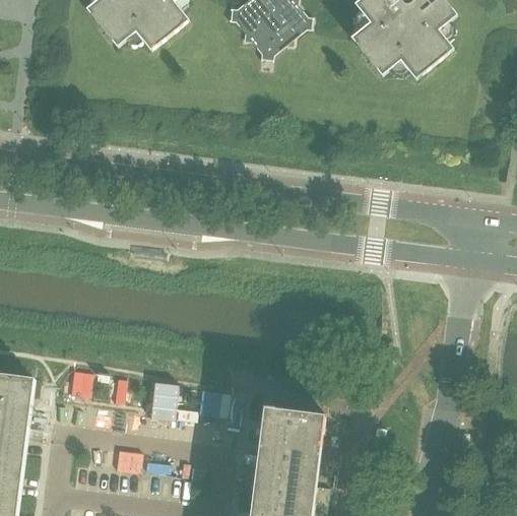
[(93,0),(85,7),(116,45),(134,30),(149,49),(188,18),(174,0),(93,0)]
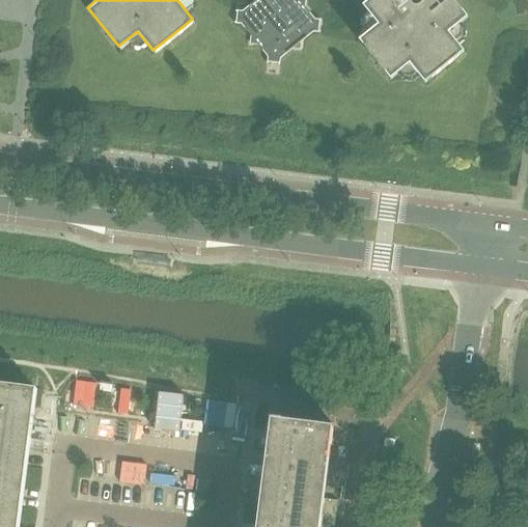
[(239,20),(248,31),(266,53),(265,59),(278,60),(278,54),(311,28),(317,28),(318,16),(312,15),(300,0),(248,0),(240,7),(234,6),(232,19),(239,20)]
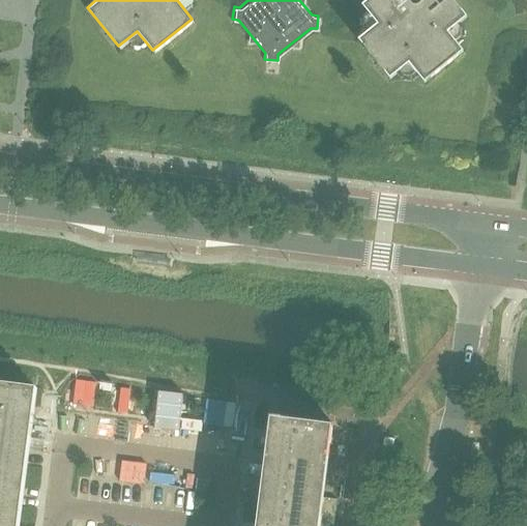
[(464,13),(452,0),(439,0),(437,2),(435,0),(362,0),(359,2),(374,22),(356,36),(386,76),(406,60),(421,79),(461,48),(445,28),(464,13)]
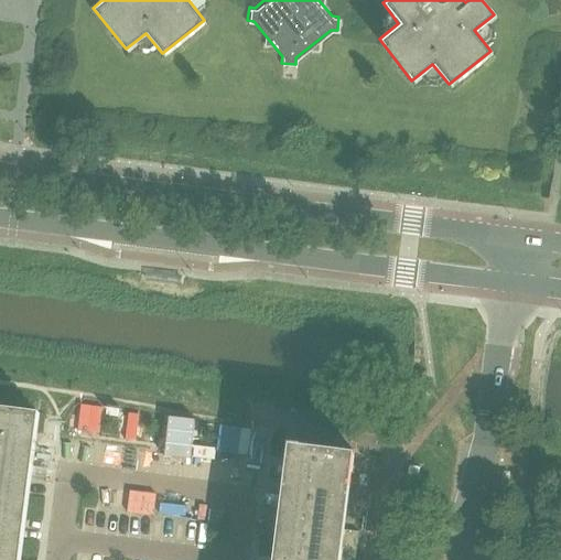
[(0,559),(17,559),(35,409),(31,408),(0,402),(0,559)]
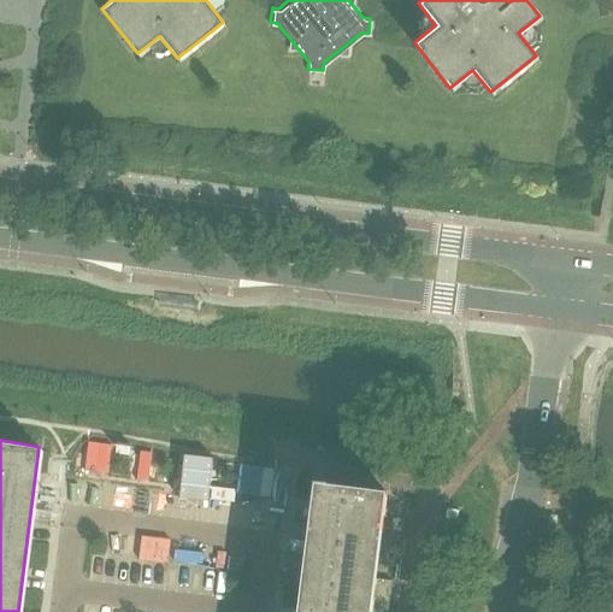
[(313,482),(312,493),(295,611),(387,611),(392,576),(371,574),(382,490),(320,482),(313,482)]
